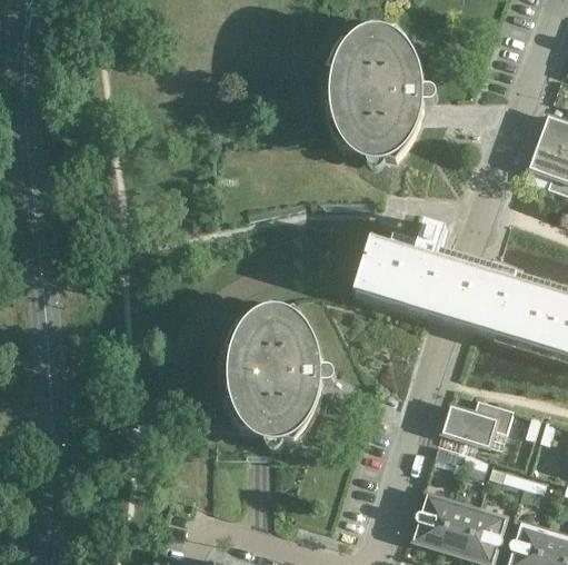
[(419,124),(420,120),(424,110),(418,109),(419,102),(429,102),(431,102),(432,102),(434,101),(435,100),(436,99),(436,98),(437,96),(437,95),(437,93),(437,92),(436,90),(435,88),(432,87),(430,86),(429,86),(418,86),(418,80),(422,79),(419,65),(414,51),(406,38),(396,27),(372,32),(372,39),(341,40),(334,51),(326,68),(329,69),(334,69),(332,71),(331,77),(330,82),(330,89),(329,95),(330,100),(330,106),(331,111),(332,117),(334,120),(329,120),(329,119),(326,120),(334,137),(337,141),(341,149),(372,149),(372,157),(396,161),(406,150),(414,137),(419,124)]
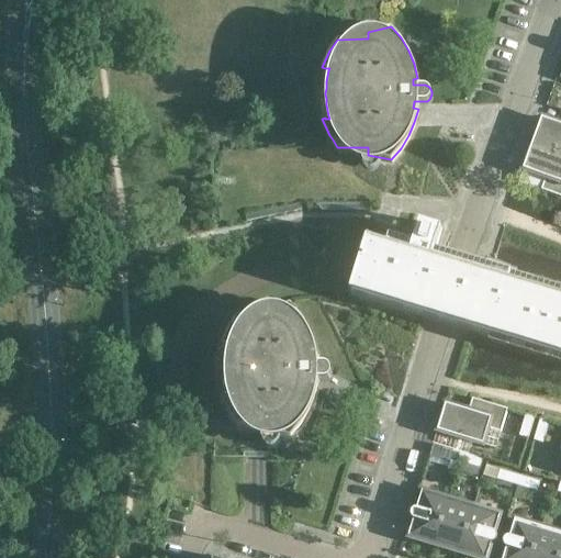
[(560,121),(540,113),(530,140),(560,149),(560,121)]
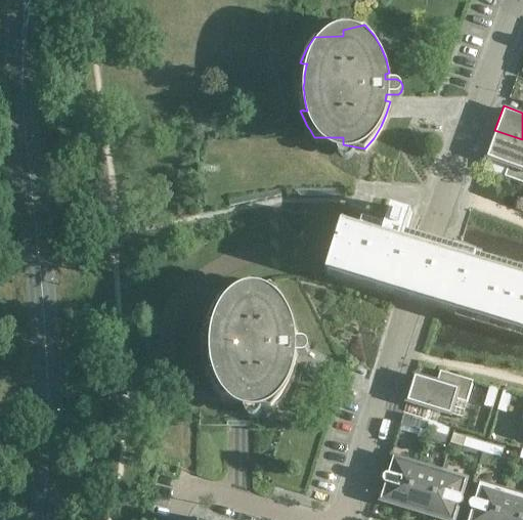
[(522,139),(494,130),(486,154),(508,162),(503,173),(522,180),(522,139)]
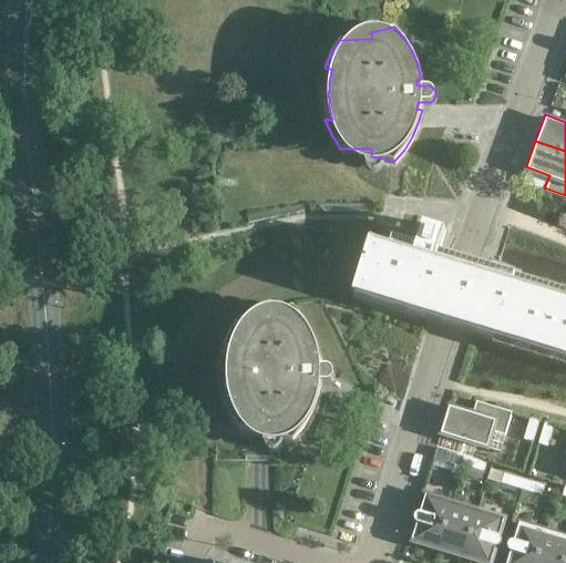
[(565,295),(492,273),(481,269),(466,265),(451,260),(435,256),(444,226),(423,219),(413,249),(371,236),(371,235),(370,235),(352,294),(353,294),(426,316),(435,318),(449,323),(464,327),(474,330),(565,358),(565,295)]
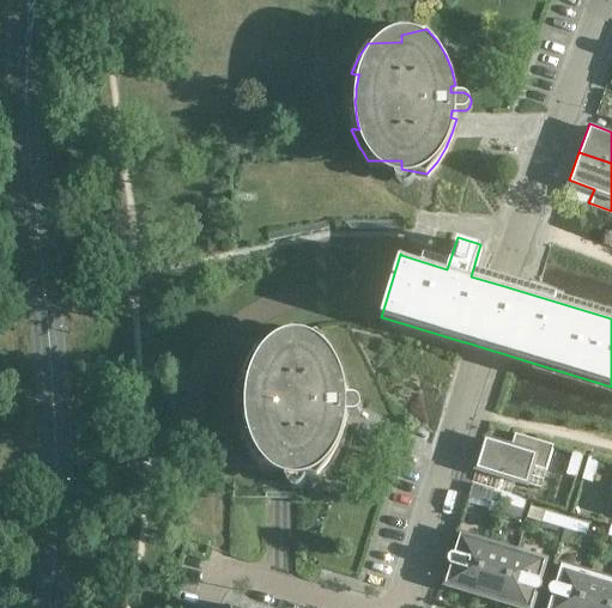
[(337,450),(343,436),(346,420),(341,420),(341,413),(353,413),(355,413),(357,412),(358,411),(359,411),(361,409),(361,408),(362,406),(362,405),(362,403),(362,402),(361,401),(359,400),(359,399),(358,397),(356,396),(355,396),(349,395),(343,372),(337,358),(328,344),(317,332),(292,338),(292,345),(259,345),(250,358),(242,376),(246,377),(250,377),(249,383),(247,389),(247,395),(246,399),(246,405),(246,411),(247,413),(247,420),(248,426),(250,432),(246,432),(246,431),(242,432),(249,450),(259,463),(292,463),(292,472),(317,476),(327,464),(337,450)]
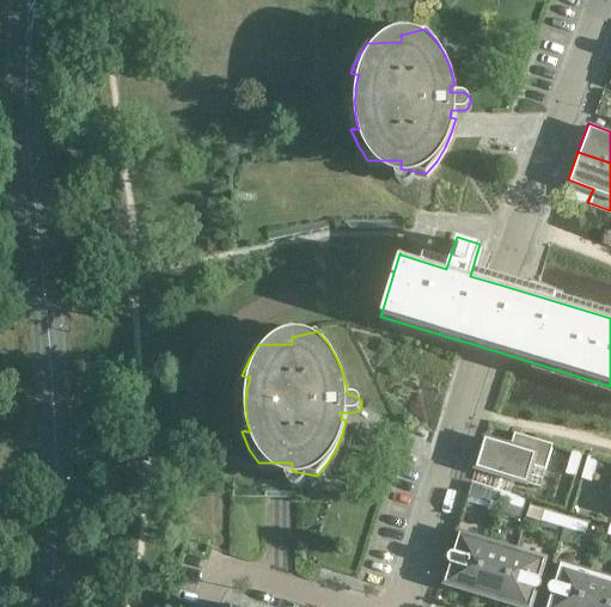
[(530,461),(544,466),(551,441),(513,429),(508,442),(483,435),(475,465),(525,479),(530,461)]
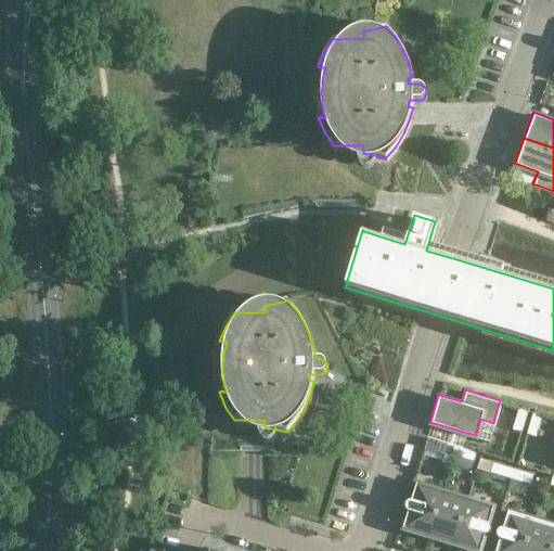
[(520,428),(527,408),(517,405),(511,426),(520,428)]
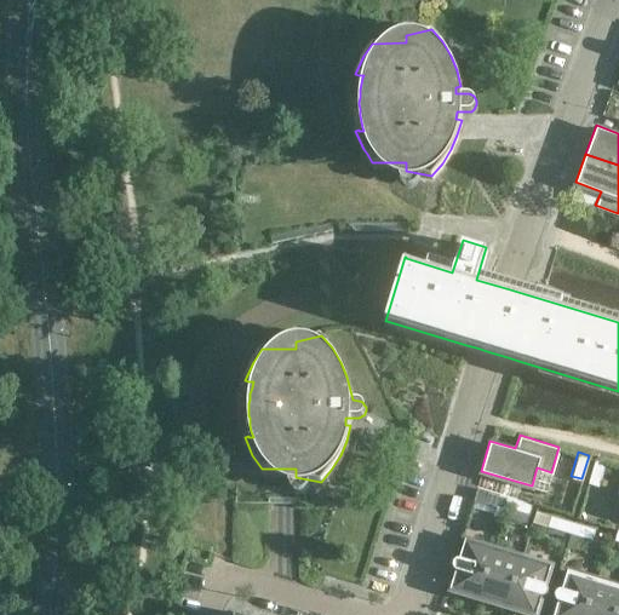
[(597,484),(605,460),(594,458),(588,481),(597,484)]
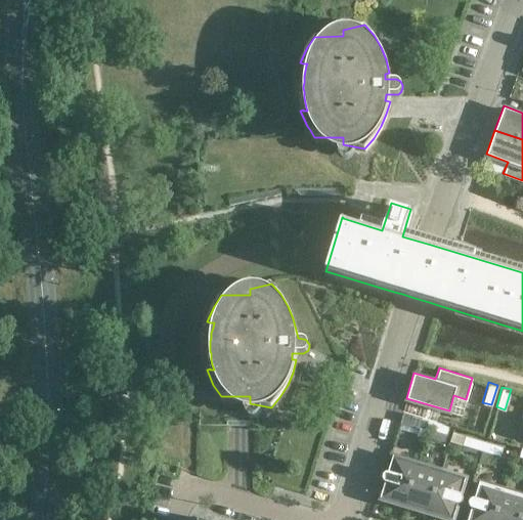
[(425,437),(428,427),(430,419),(421,416),(416,434),(425,437)]
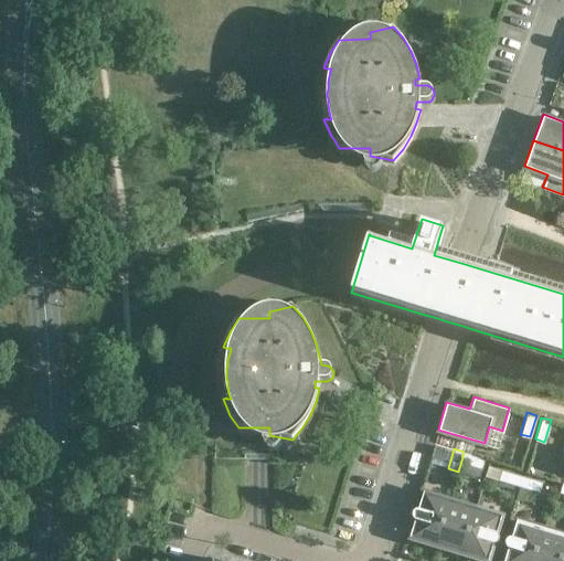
[(485,458),(464,452),(461,461),(481,467),(485,458)]
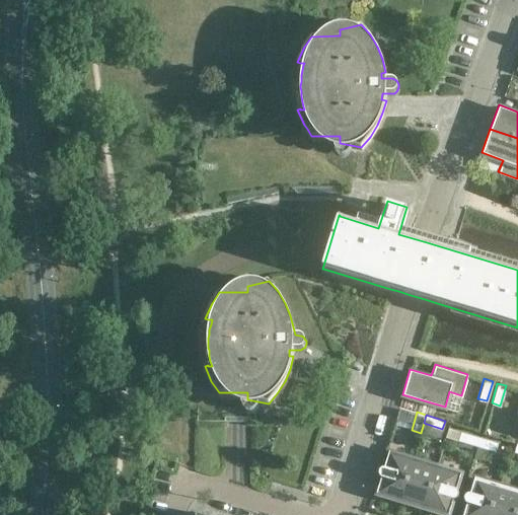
[(460,430),(458,438),(475,443),(478,436),(460,430)]
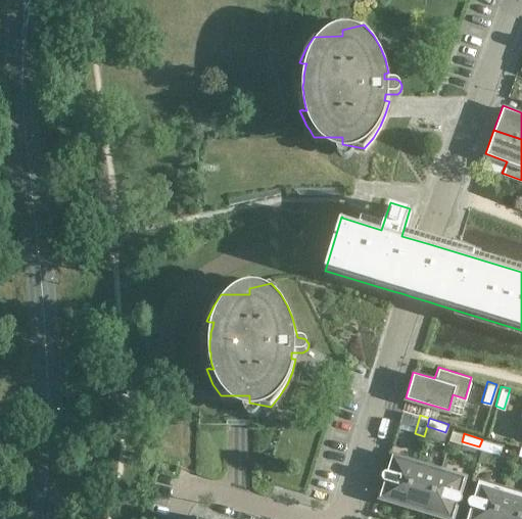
[(479,446),(487,450),(499,453),(501,444),(482,439),(479,446)]
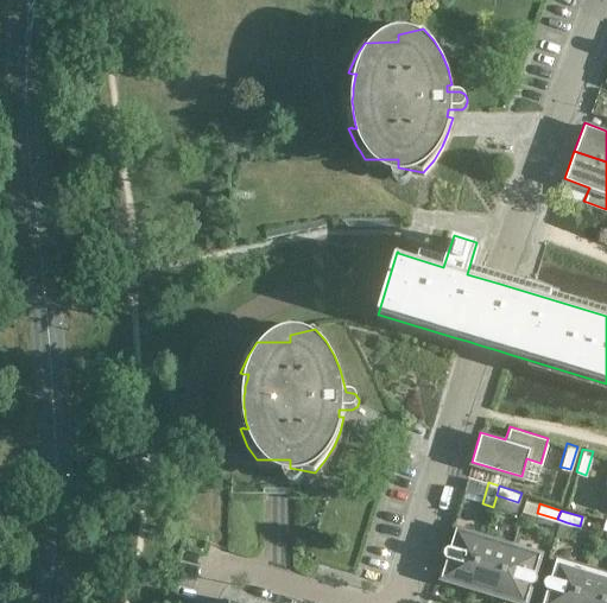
[(469,585),(484,535),(456,527),(450,546),(448,546),(447,547),(446,547),(444,548),(443,550),(443,552),(443,553),(443,554),(444,554),(444,556),(446,557),(447,557),(441,576),(469,585)]
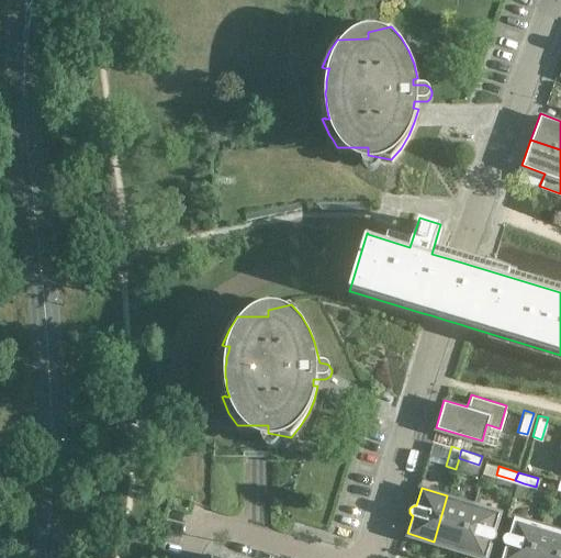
[(472,503),(447,495),(434,542),(442,544),(441,548),(455,551),(456,548),(459,549),(472,503)]
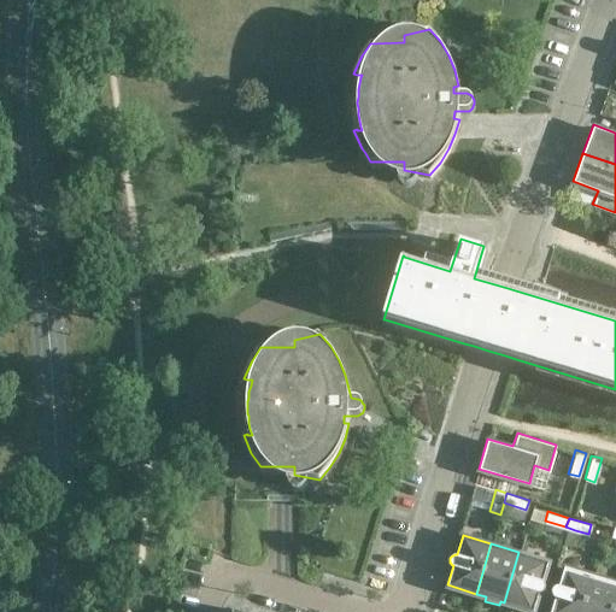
[(544,581),(541,580),(547,560),(518,552),(504,602),(533,611),(538,592),(540,590),(543,590),(544,588),(545,587),(545,586),(545,584),(544,583),(544,582),(544,581)]
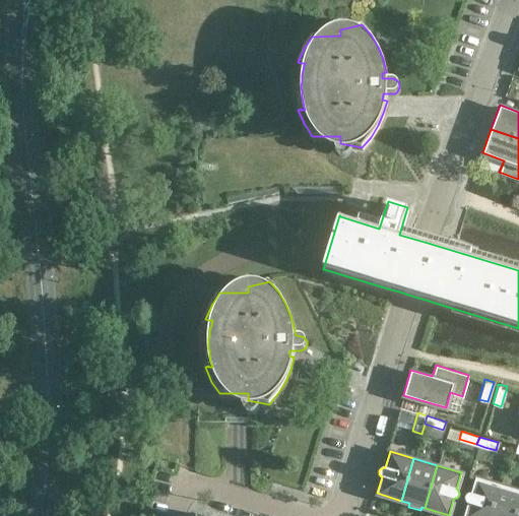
[(466,502),(467,503),(462,515),(489,515),(499,484),(475,476),(470,493),(469,493),(468,493),(467,494),(466,494),(465,495),(464,497),(464,498),(464,499),(465,500),(465,501),(466,502)]
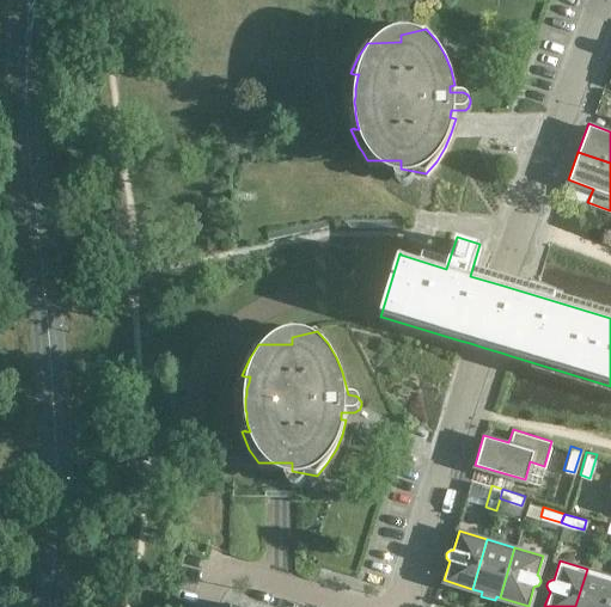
[(610,576),(587,569),(575,606),(605,606),(610,590),(610,576)]
